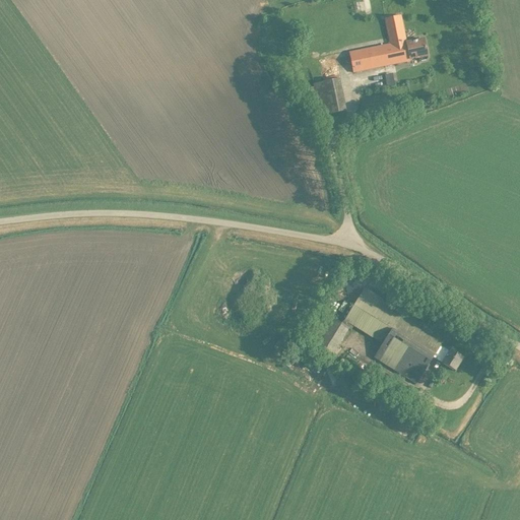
[(384,17),(389,42),(379,45),(347,51),(352,70),(408,59),(405,41),(399,14),(384,17)]
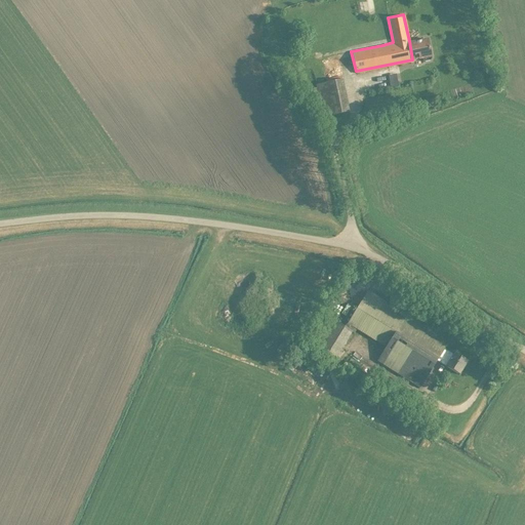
[(427,38),(409,41),(412,59),(413,59),(413,57),(421,55),(421,58),(423,59),(429,58),(430,56),(430,54),(427,38)]
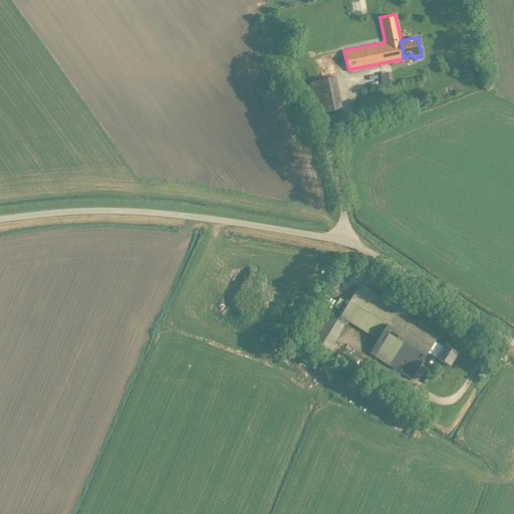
[(309,68),(325,63),(324,58),(308,62),(309,68)]
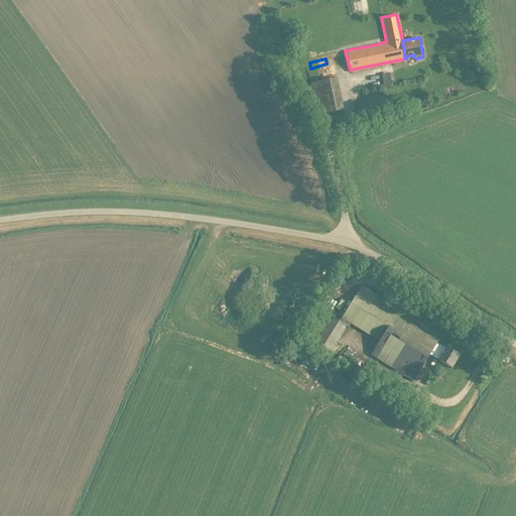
[(342,108),(336,77),(308,82),(315,114),(342,108)]
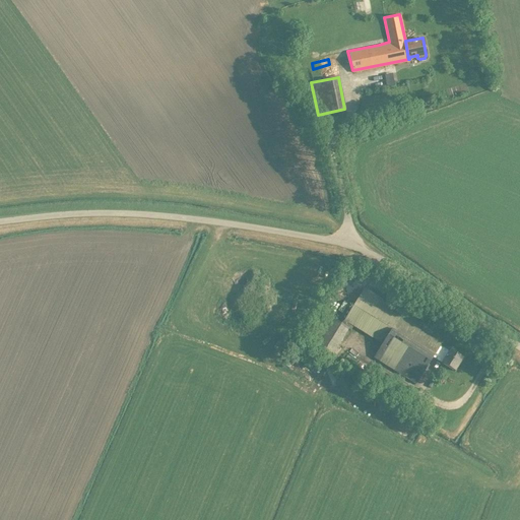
[(432,355),(454,370),(462,356),(448,347),(447,349),(438,344),(443,336),(363,286),(343,319),(381,342),(373,355),(414,382),(432,355)]
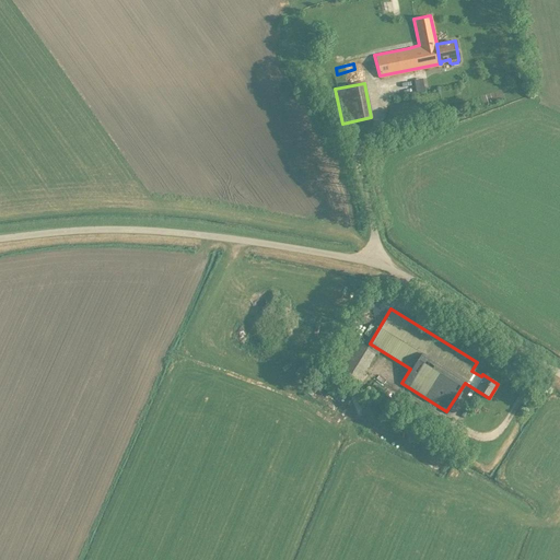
[(356,381),(374,352),(348,336),(330,364),(356,381)]
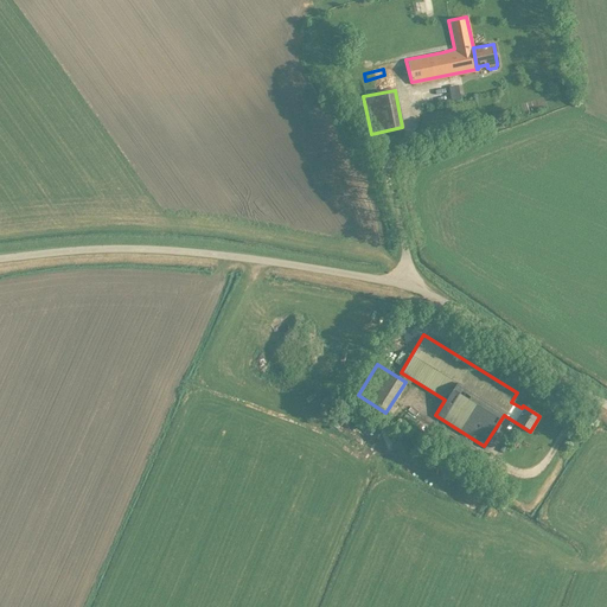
[(479,513),(487,499),(470,490),(462,504),(479,513)]
